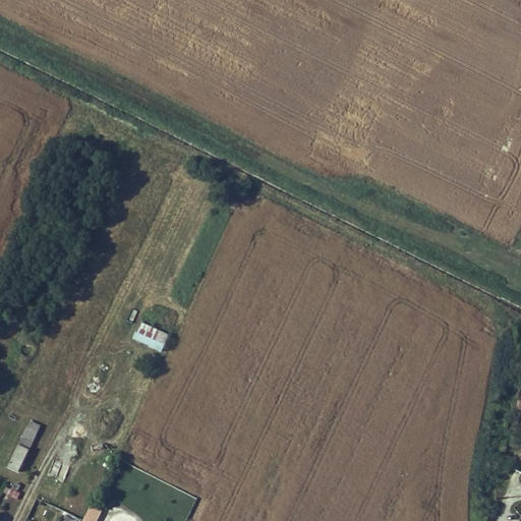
[(140,323),(135,333),(153,341),(151,347),(161,351),(168,336),(140,323)]
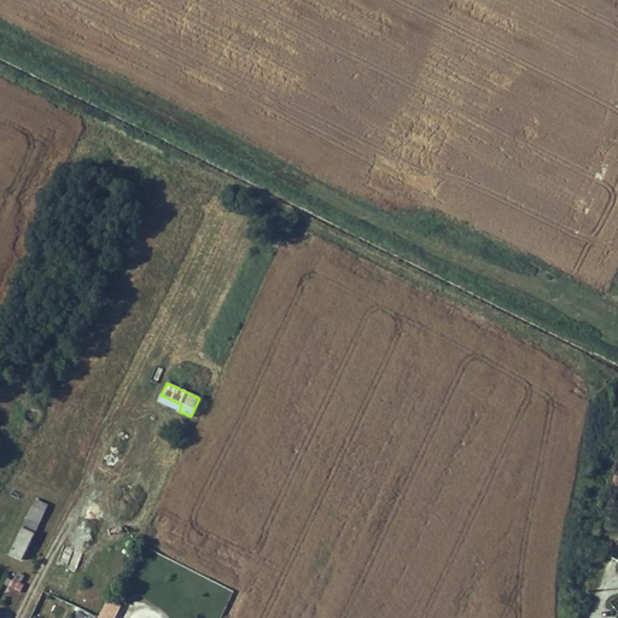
[(617,482),(613,482),(607,501),(614,502),(617,488),(617,482)]
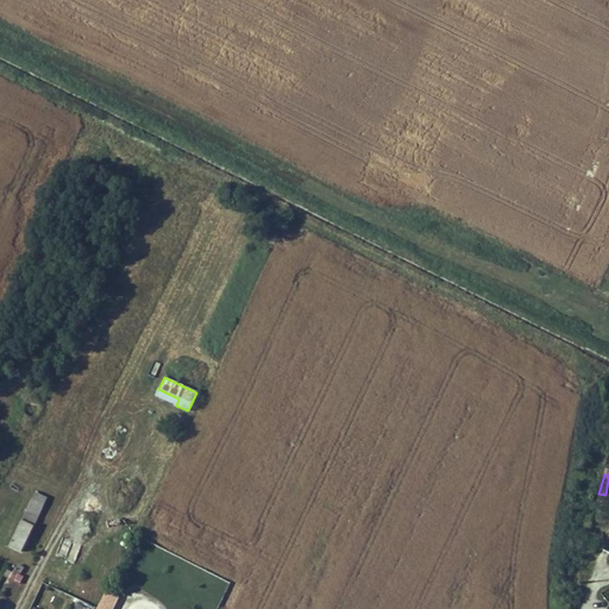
[(37,518),(44,504),(38,502),(32,498),(25,512),(37,518)]
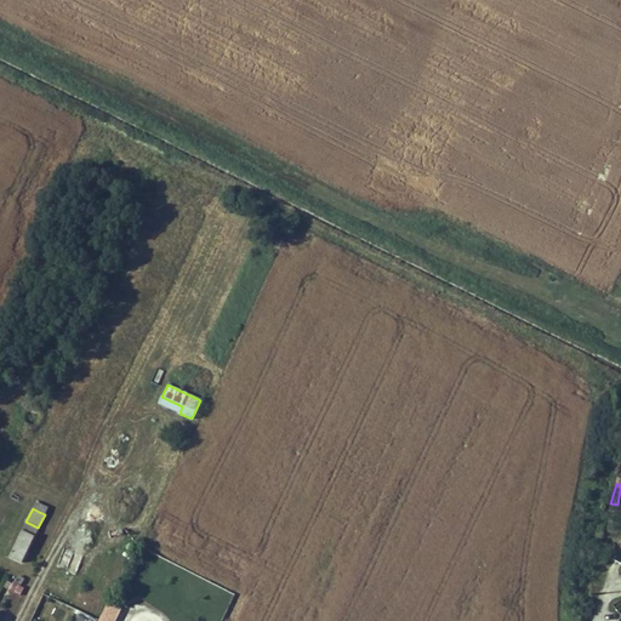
[(21,562),(38,528),(26,522),(10,557),(21,562)]
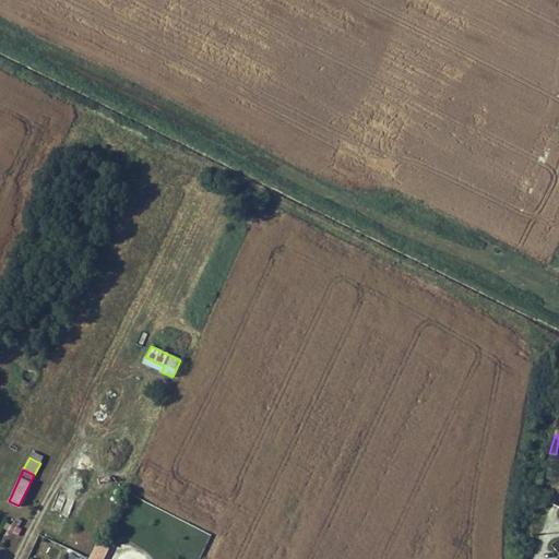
[(120,516),(118,523),(128,527),(131,521),(120,516)]
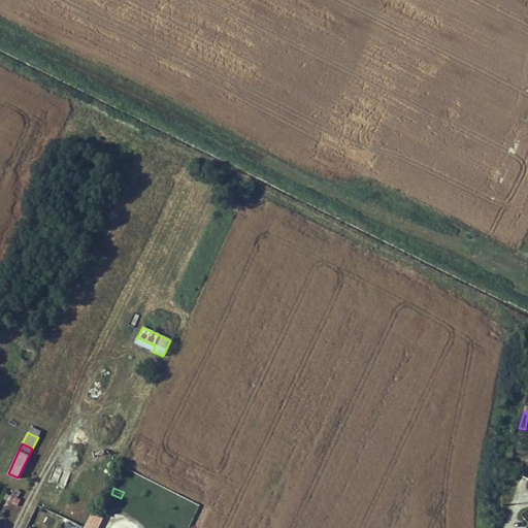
[(18,505),(20,499),(6,493),(3,498),(4,498),(18,505)]
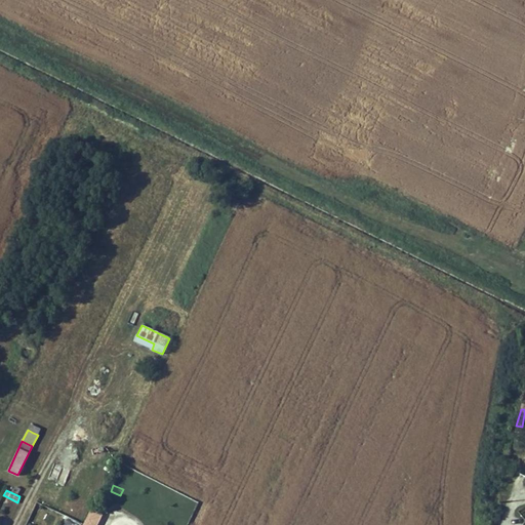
[(90,511),(83,524),(96,524),(102,516),(90,511)]
